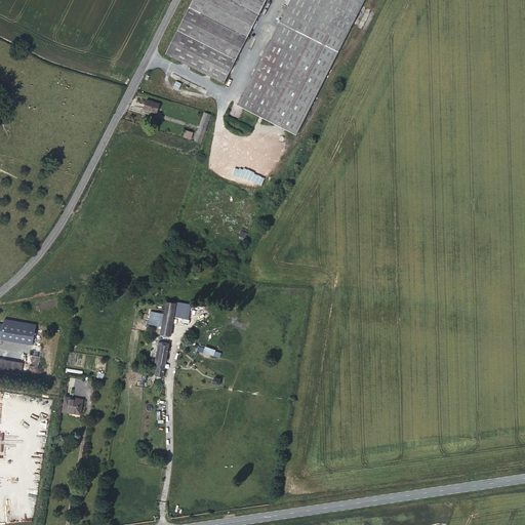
[(246,35),(251,25),(203,0),(192,0),(189,6),(199,11),(246,35)]
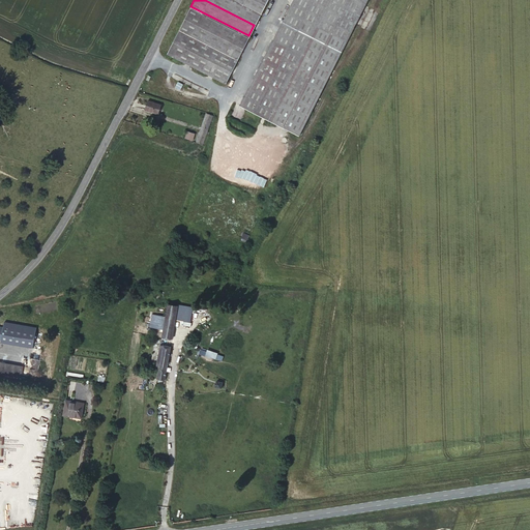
[(265,0),(235,0),(235,1),(233,0),(205,0),(254,25),(265,0)]
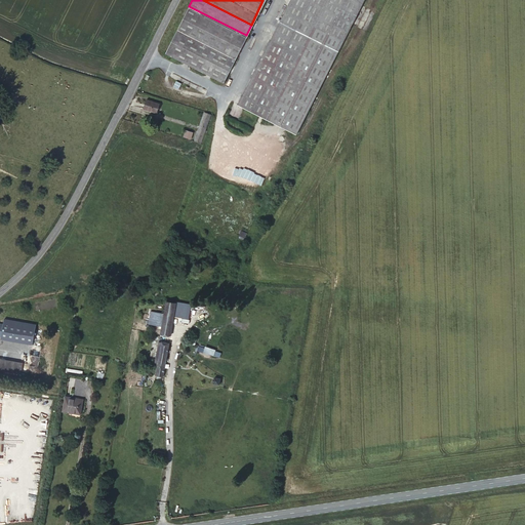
[(288,0),(236,104),(275,123),(294,133),(362,0),(288,0)]
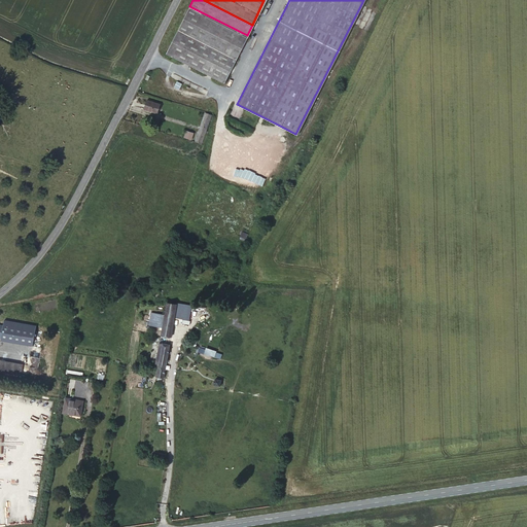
[(223,81),(247,35),(200,11),(189,6),(166,53),(223,81)]
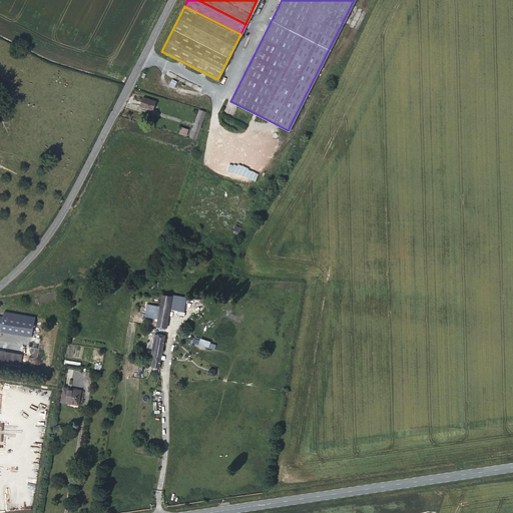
[(142,97),(139,106),(152,110),(155,102),(142,97)]
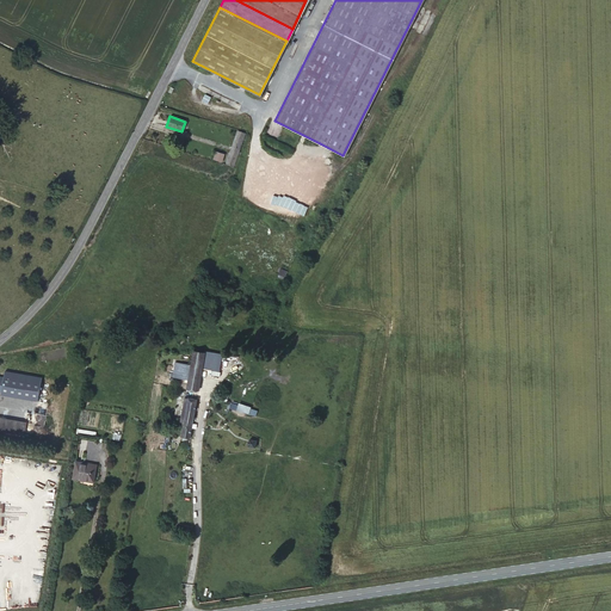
[(244,140),(247,141),(250,134),(238,130),(227,161),(235,164),(240,150),(244,140)]
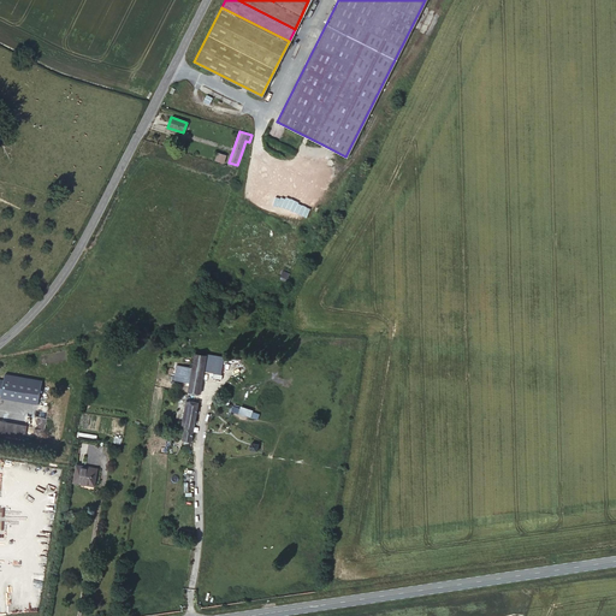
[(217,153),(215,163),(225,164),(226,155),(217,153)]
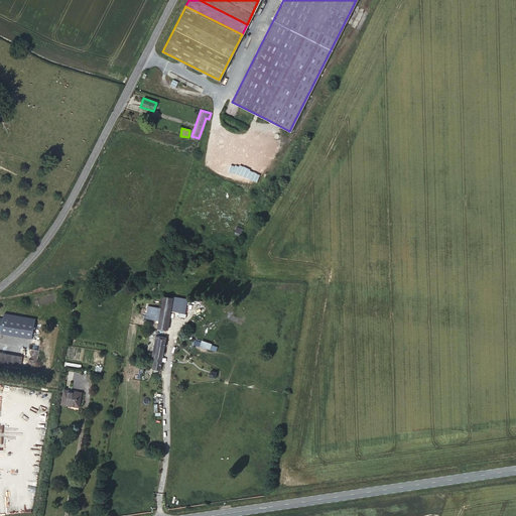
[(187,298),(163,295),(160,307),(148,304),(145,318),(158,321),(157,328),(168,331),(172,310),(184,313),(187,298)]
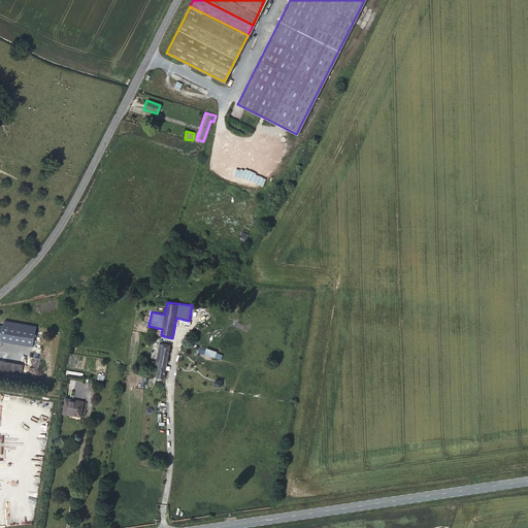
[(2,336),(32,343),(36,323),(6,316),(5,321),(2,334),(2,336)]
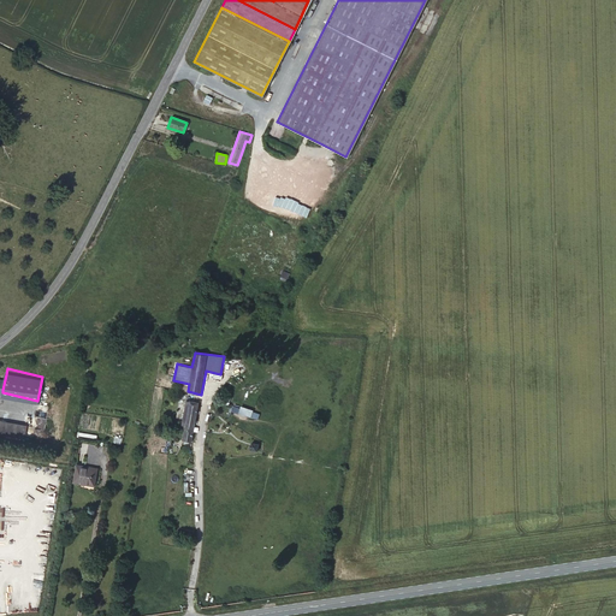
[(179,439),(191,443),(199,403),(187,401),(179,439)]
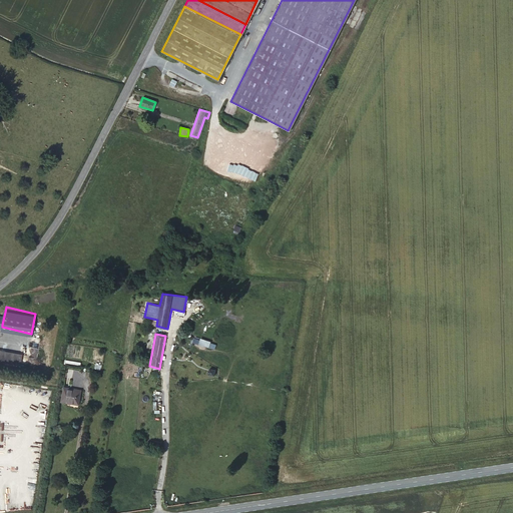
[(201,340),(200,341),(192,338),(191,343),(214,352),(216,346),(201,340)]
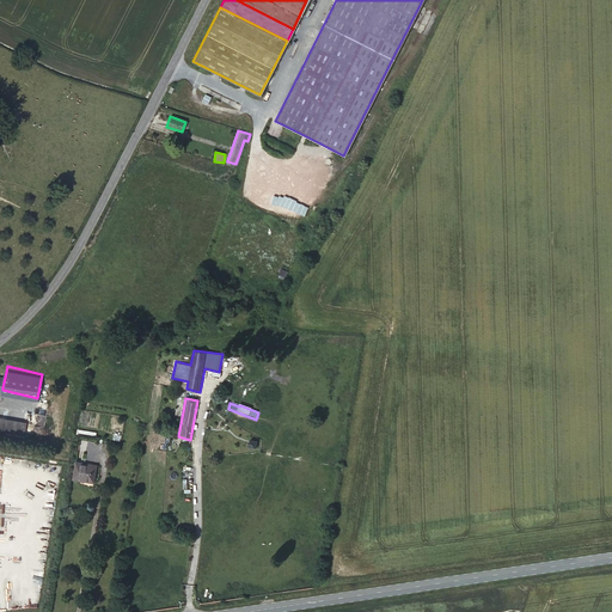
[(0,426),(20,432),(24,420),(0,412),(0,426)]
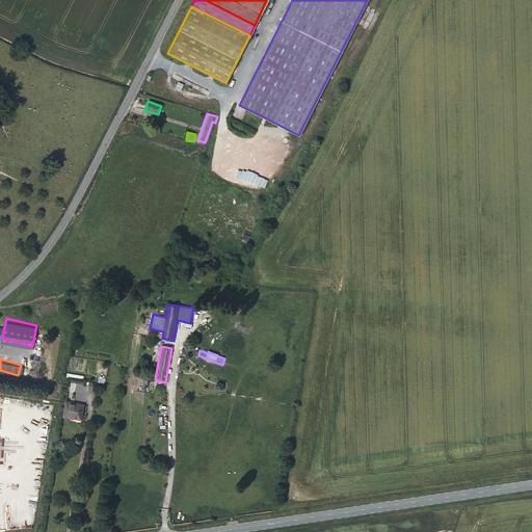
[(30,371),(40,371),(41,362),(31,361),(30,371)]
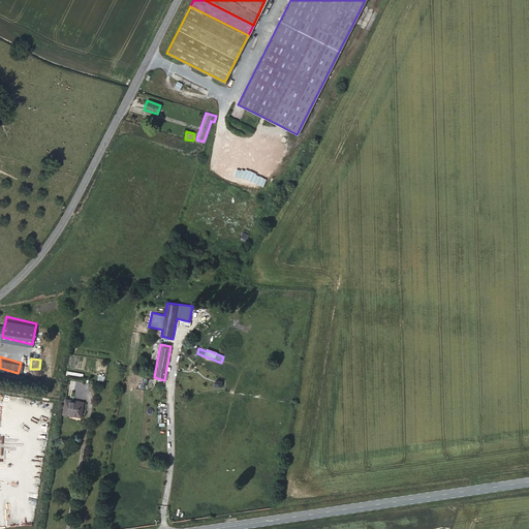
[(84,400),(64,397),(60,414),(81,418),(84,400)]
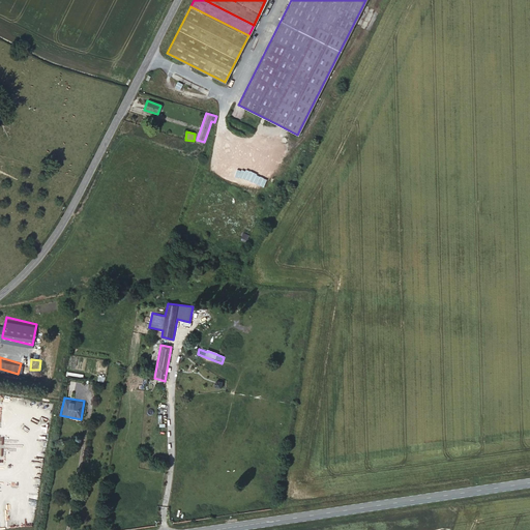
[(166,457),(145,451),(143,460),(164,465),(166,457)]
